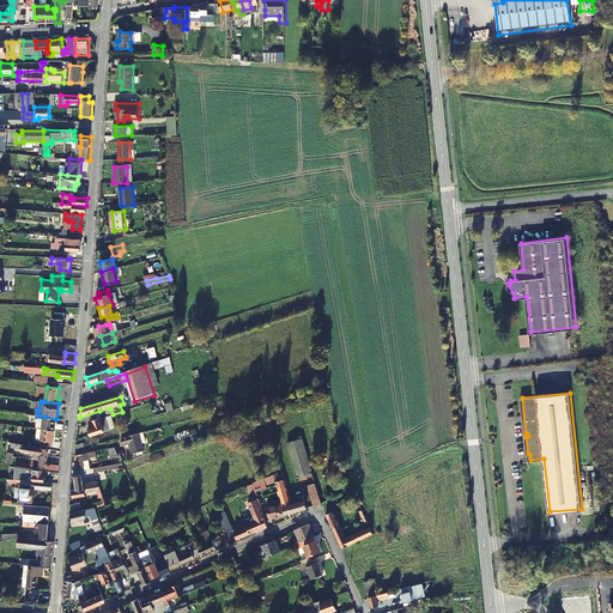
[(110,408),(99,411),(102,418),(113,414),(110,408)]
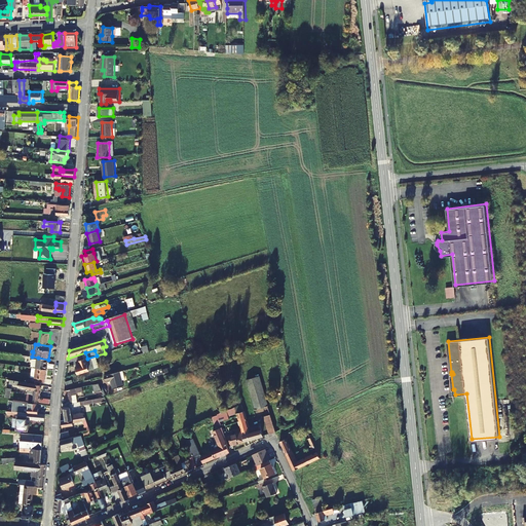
[(47,370),(48,360),(38,358),(37,368),(47,370)]
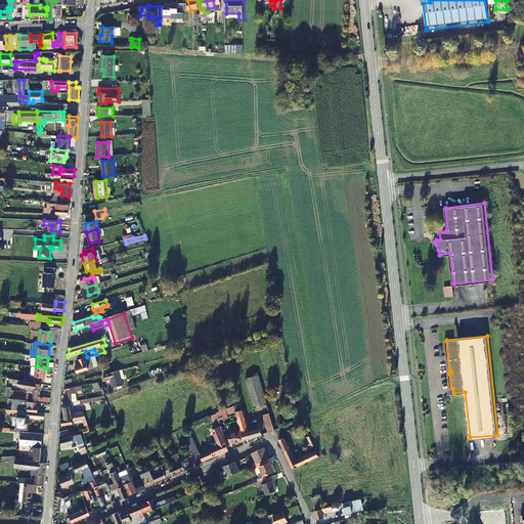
[(81,361),(77,362),(79,365),(77,366),(77,367),(77,368),(77,370),(79,373),(89,368),(86,357),(80,359),(81,361)]
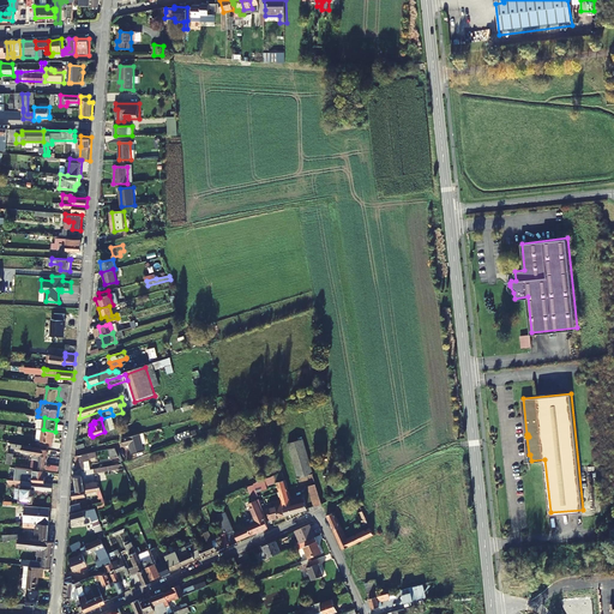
[(194,428),(175,435),(178,441),(197,434),(194,428)]
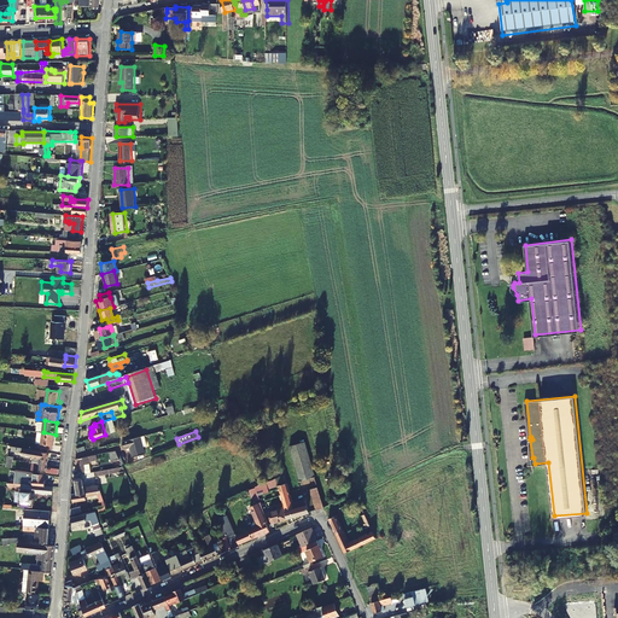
[(44,432),(39,432),(38,443),(41,443),(41,448),(53,450),(56,435),(44,432)]
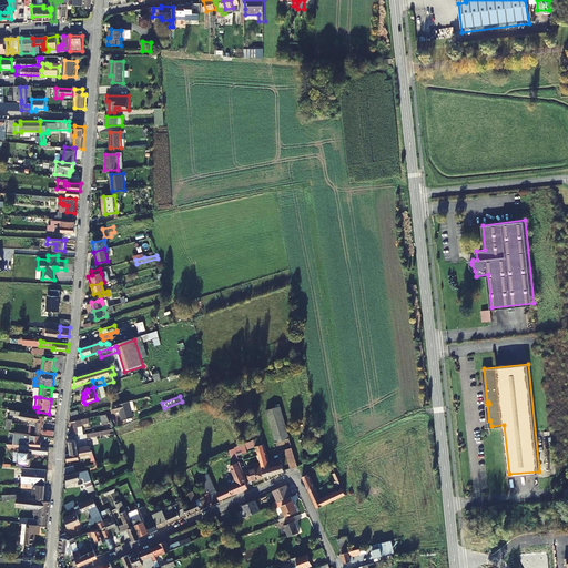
[(123,421),(134,417),(130,402),(114,406),(117,413),(120,412),(123,421)]
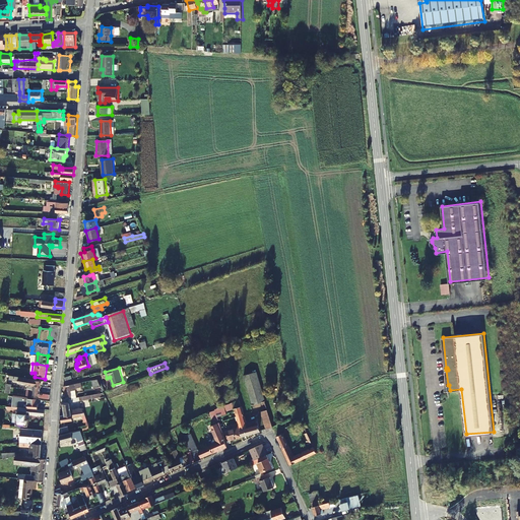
[(245,377),(253,405),(266,401),(257,372),(245,377)]
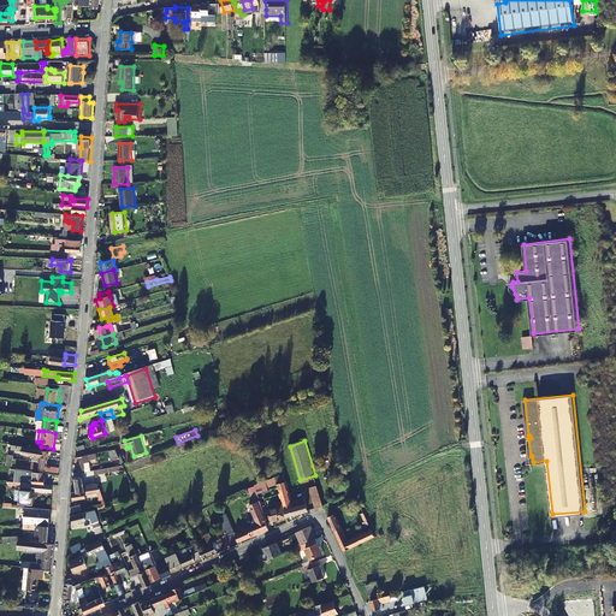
[(30,448),(29,452),(35,454),(34,461),(40,461),(41,456),(48,457),(49,451),(30,448)]
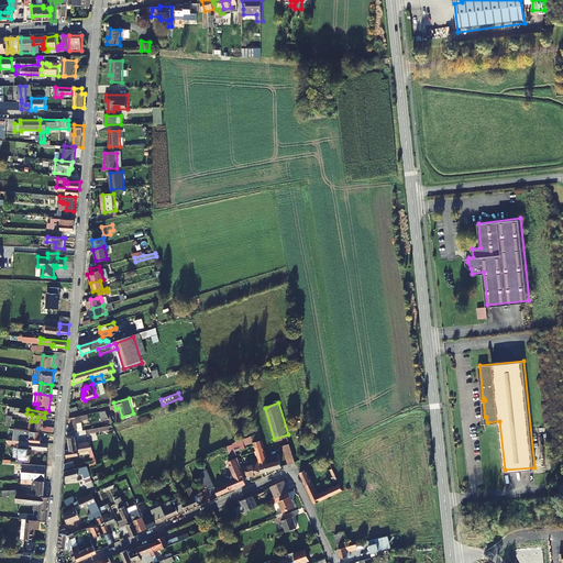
[(102,420),(110,418),(106,410),(100,411),(102,420)]
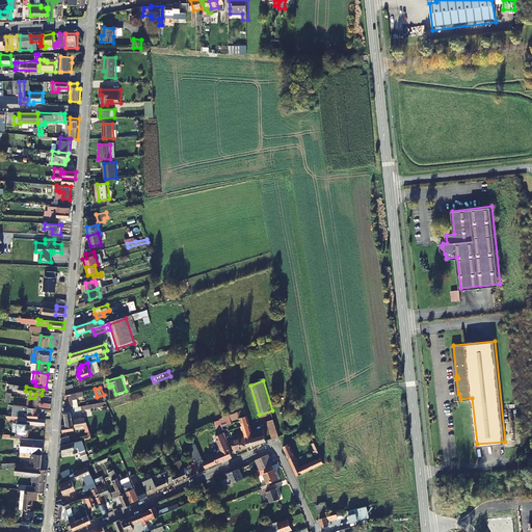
[(75,407),(80,407),(78,398),(85,396),(84,391),(65,395),(69,406),(74,405),(75,407)]
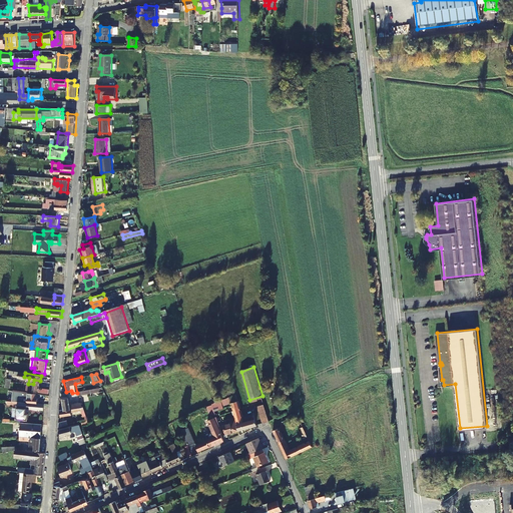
[(39,389),(40,381),(34,380),(33,384),(28,384),(27,390),(49,394),(50,389),(43,388),(43,389),(39,389)]
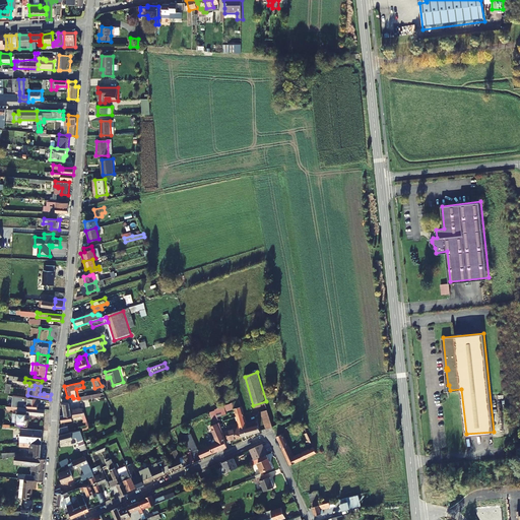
[(105,393),(80,397),(81,401),(107,396),(105,393)]
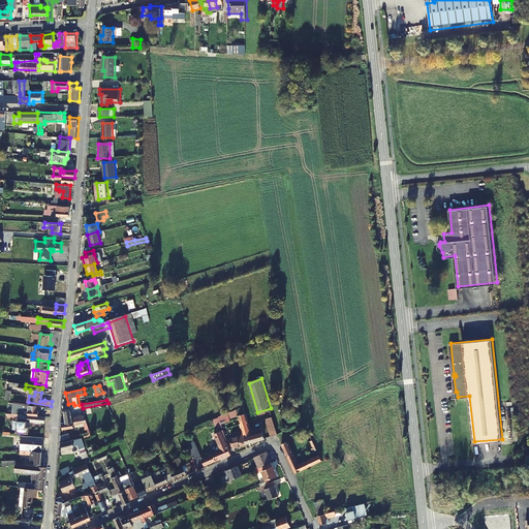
[(38,411),(38,406),(20,403),(20,407),(29,408),(28,414),(39,415),(39,411),(38,411)]
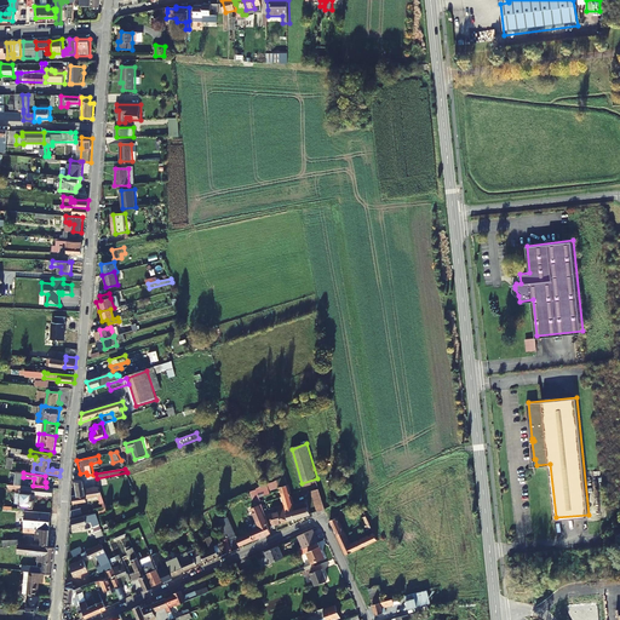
[(311,515),(309,507),(296,511),(294,506),(286,477),(279,481),(287,512),(287,515),(290,521),(311,515)]
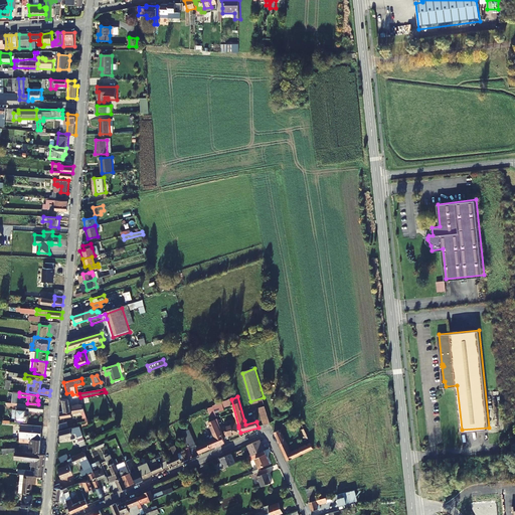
[(63,411),(82,408),(81,404),(69,405),(68,398),(61,399),(63,411)]
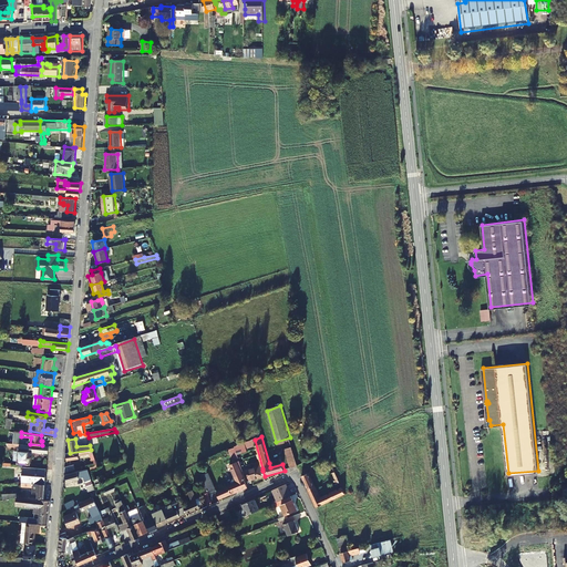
[(246,449),(256,446),(255,440),(246,443),(245,444),(246,449)]
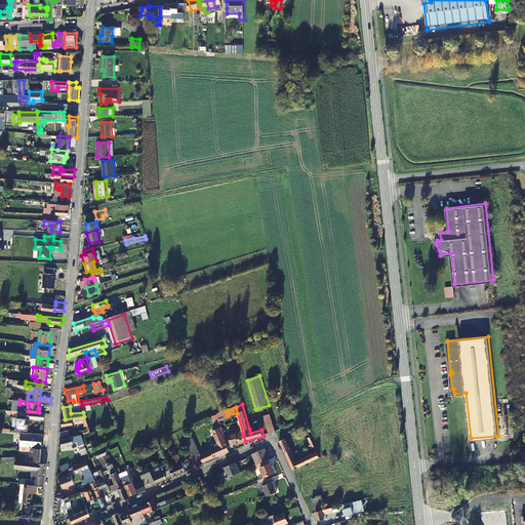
[(18,411),(17,429),(30,429),(30,422),(27,422),(28,418),(44,419),(45,413),(39,412),(28,411),(18,411)]
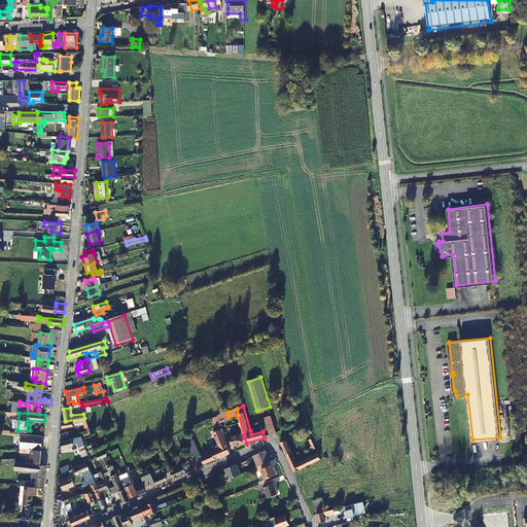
[(270,435),(277,433),(272,416),(265,418),(270,435)]
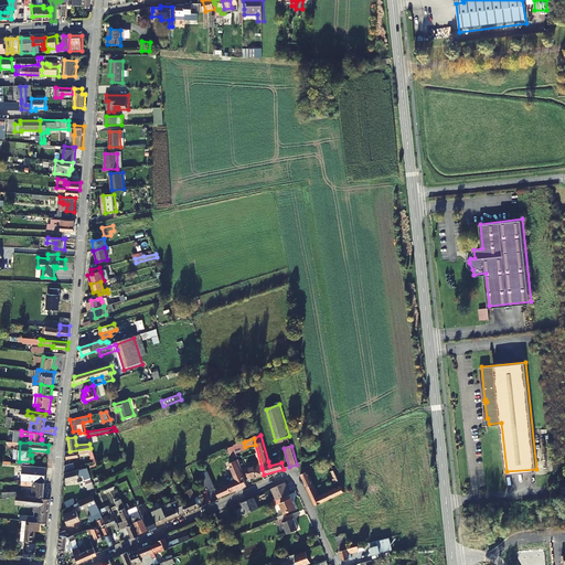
[(70,451),(65,451),(66,458),(78,456),(78,454),(89,452),(91,456),(94,455),(92,447),(91,448),(70,451)]
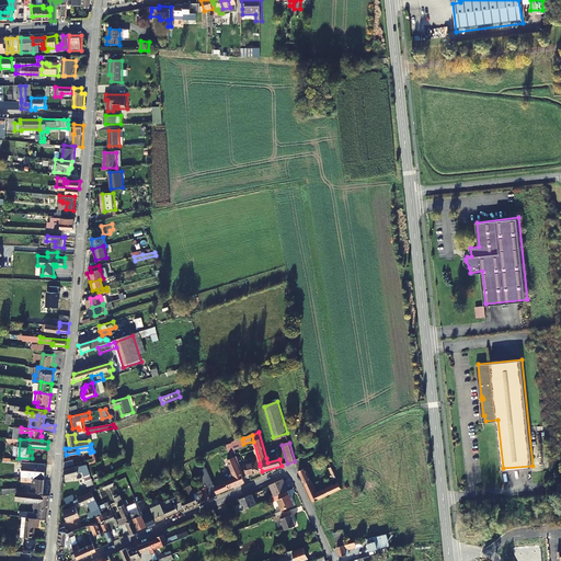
[(260,467),(260,466),(260,464),(258,458),(252,460),(253,464),(248,466),(249,469),(245,470),(248,478),(250,478),(249,476),(261,472),(260,467)]
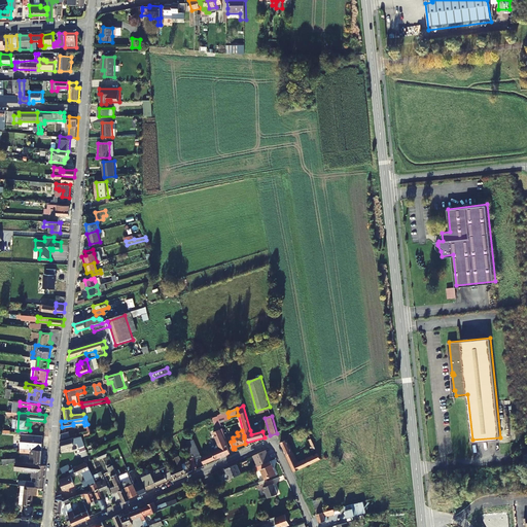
[(14,441),(14,449),(21,449),(42,450),(43,435),(22,433),(22,442),(14,441)]
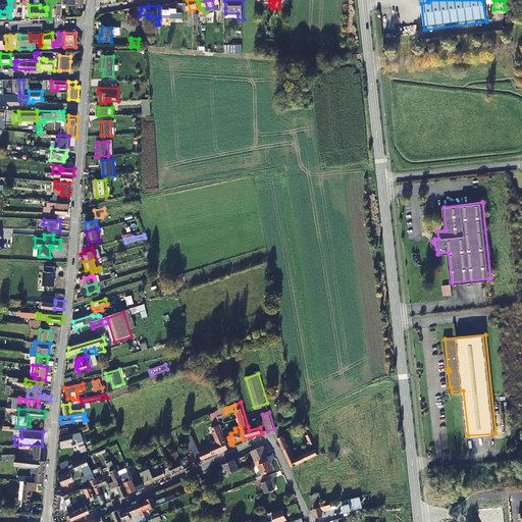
[(81,431),(59,437),(61,444),(72,439),(72,438),(79,436),(81,442),(77,444),(81,452),(88,451),(81,431)]
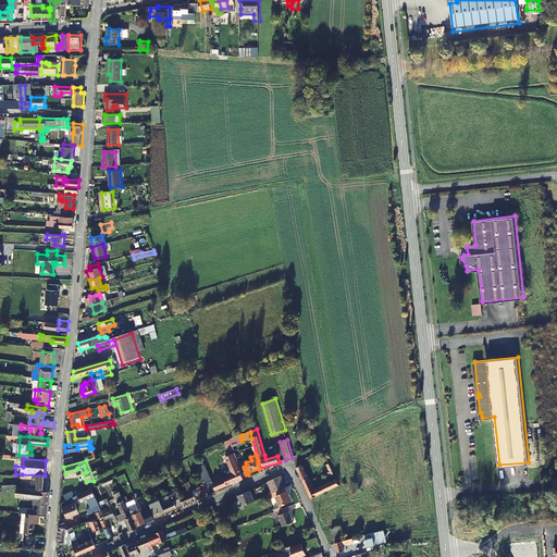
[(235,484),(243,479),(242,474),(236,462),(230,465),(234,473),(225,478),(225,479),(229,484),(234,482),(235,484)]
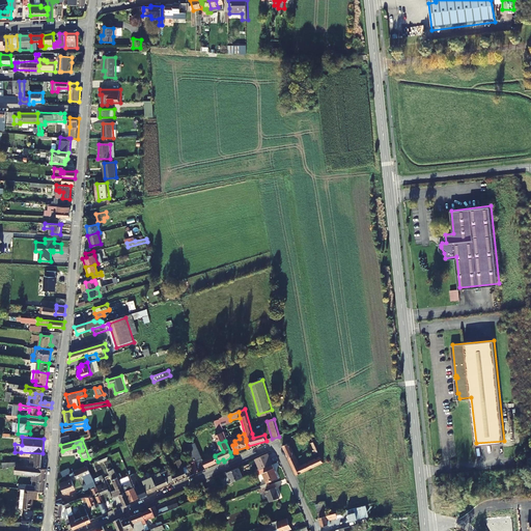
[(282,445),(291,465),(297,462),(288,442),(282,445)]
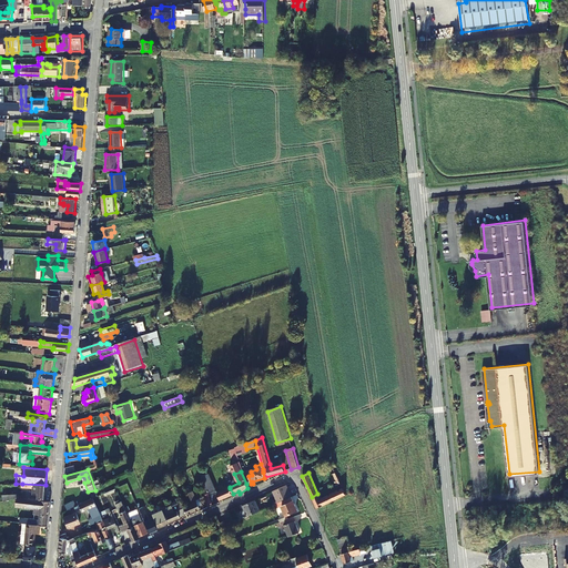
[(44,499),(46,485),(22,484),(22,487),(33,488),(32,493),(39,493),(38,498),(44,499)]
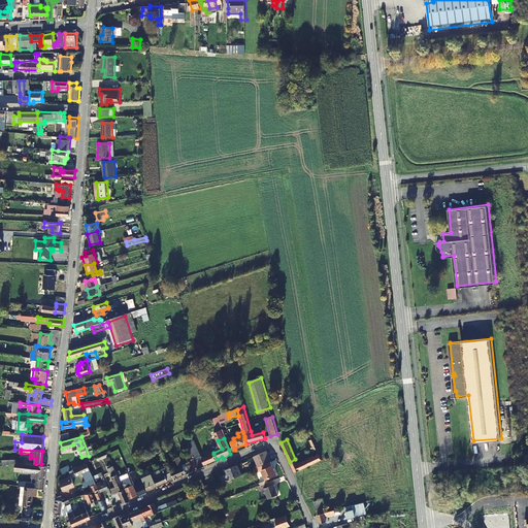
[(254,456),(258,467),(264,464),(270,462),(265,451),(254,456)]
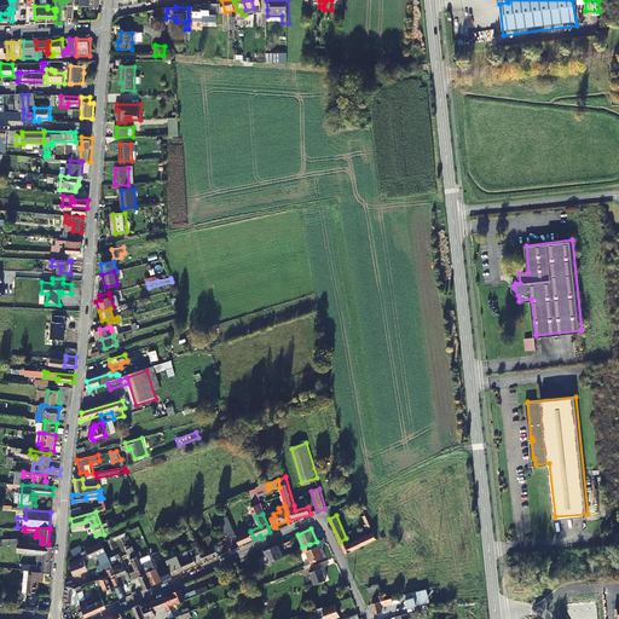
[(236,549),(232,539),(229,532),(225,533),(227,538),(232,551),(236,549)]
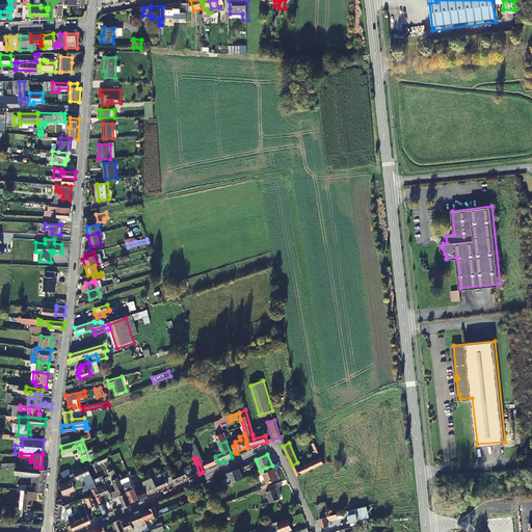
[(204,462),(206,468),(218,462),(215,457),(204,462)]
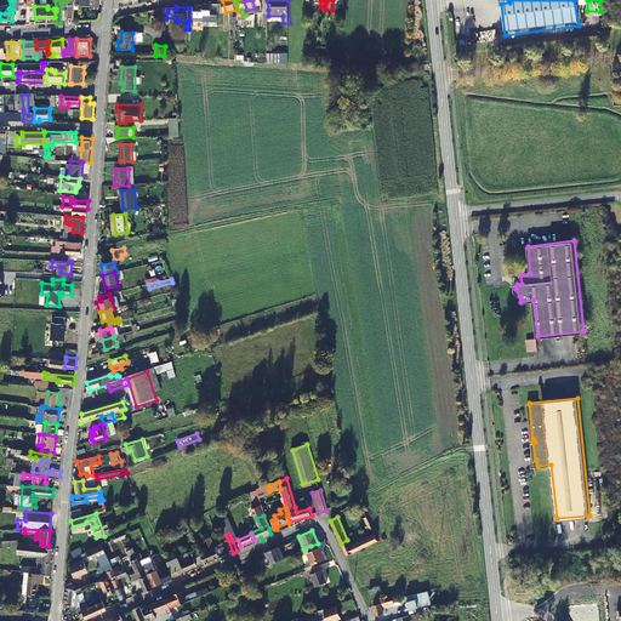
[(375,534),(351,546),(343,550),(346,556),(377,540),(375,534)]
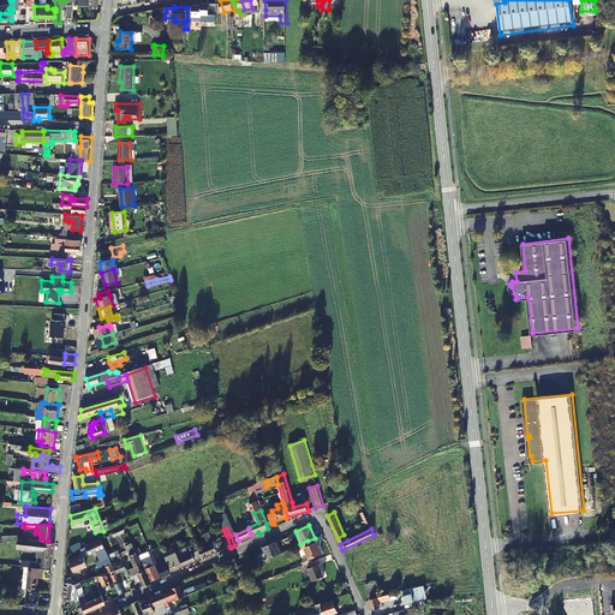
[(159,551),(161,550),(153,532),(150,533),(159,551)]
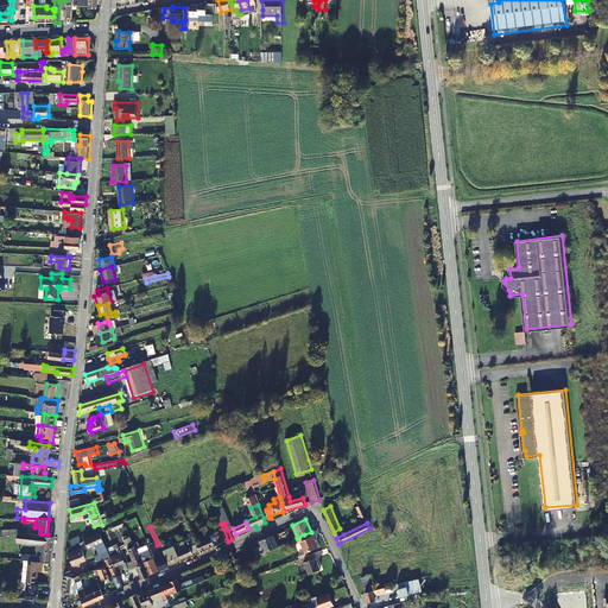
[(196,544),(200,550),(214,544),(213,542),(216,540),(214,536),(210,537),(207,526),(202,527),(206,539),(197,543),(196,544)]
